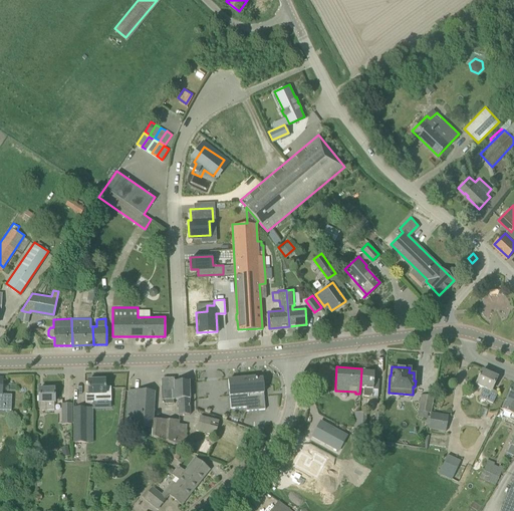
[(361,368),(360,386),(363,386),(362,394),(377,395),(378,377),(373,377),(374,369),(361,368)]
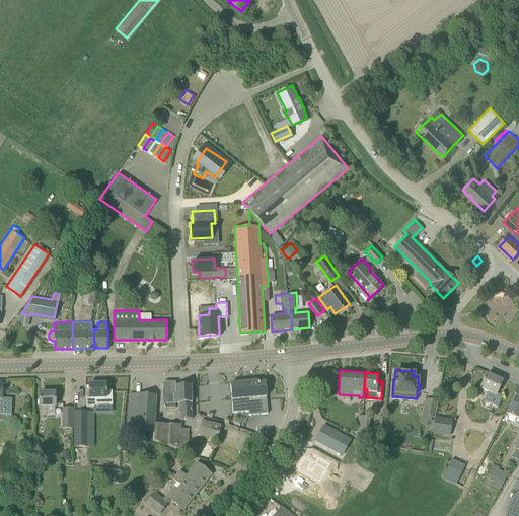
[(482,380),(483,380),(480,386),(488,389),(484,399),(498,406),(503,394),(496,391),(502,379),(487,372),(484,378),(483,377),(482,380)]
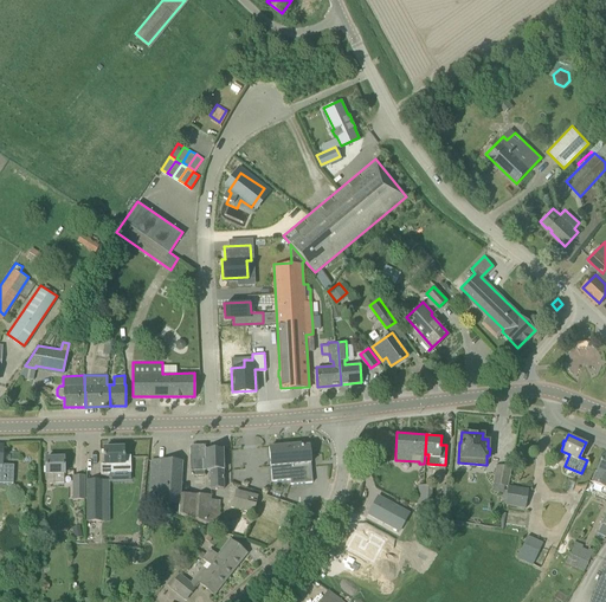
[(224,467),(223,447),(205,448),(205,445),(202,442),(192,444),(189,446),(191,468),(194,468),(194,473),(204,473),(204,468),(210,468),(211,487),(224,486),(223,467),(224,467)]
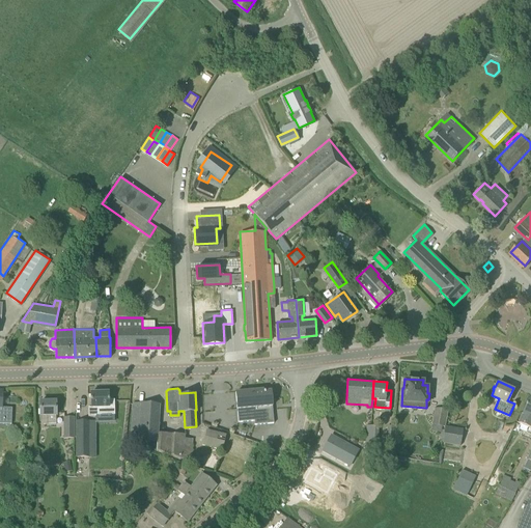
[(235,390),(236,407),(236,408),(238,408),(239,420),(254,418),(255,422),(274,421),(271,389),(263,390),(263,388),(235,390)]
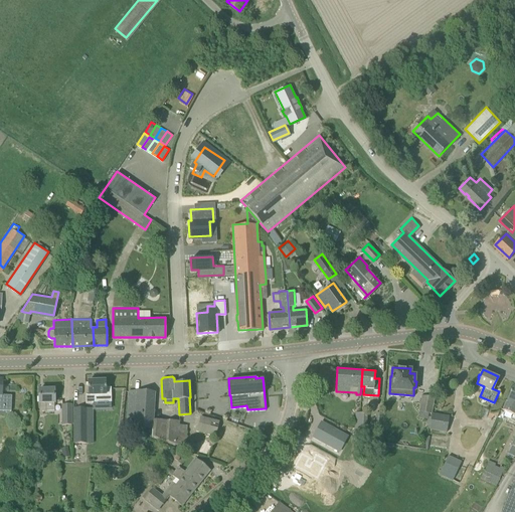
[(88,379),(88,389),(89,392),(86,393),(86,402),(92,401),(92,402),(93,402),(93,401),(93,398),(95,398),(95,399),(110,399),(110,386),(106,386),(105,378),(88,379)]
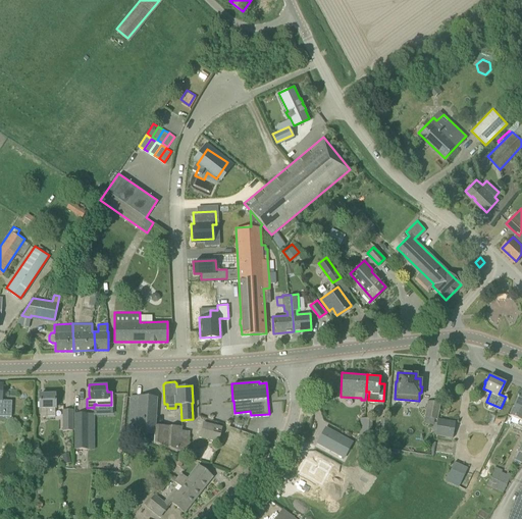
[(521,388),(520,388),(510,412),(521,417),(521,388)]
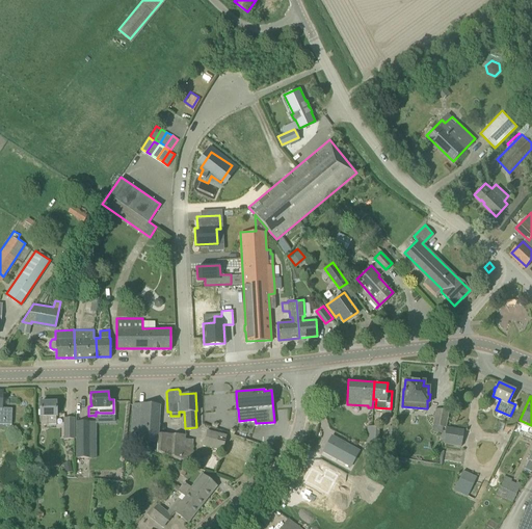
[(41,422),(48,422),(56,422),(56,400),(40,400),(41,414),(41,422)]
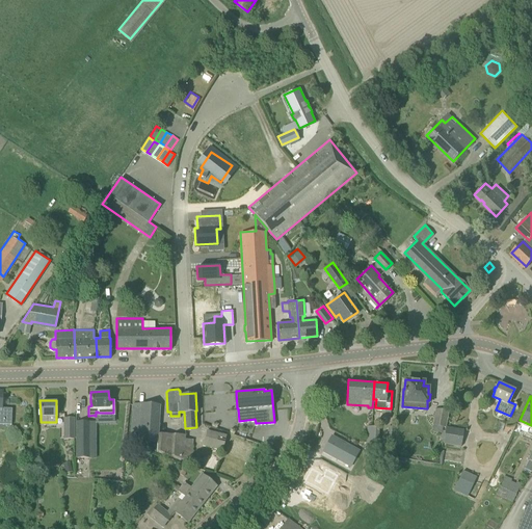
[(191,458),(191,457),(196,458),(196,452),(192,452),(192,438),(185,438),(185,433),(158,431),(160,403),(133,401),(131,438),(154,440),(153,443),(157,444),(157,449),(184,458),(191,458)]
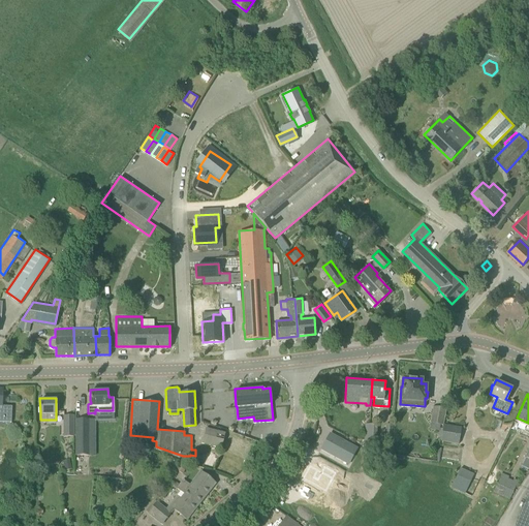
[(442,423),(445,407),(433,404),(430,421),(442,423)]
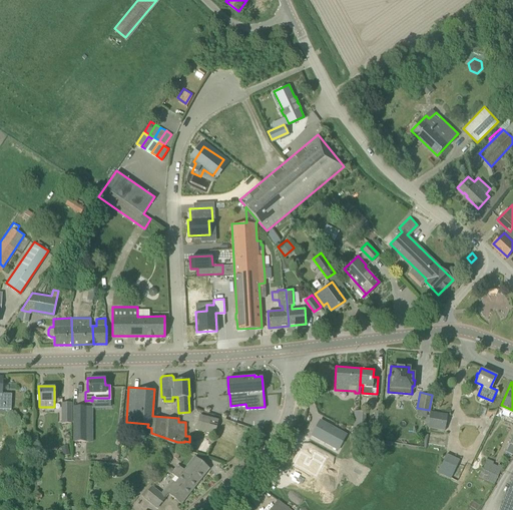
[(71,402),(69,402),(62,402),(62,420),(71,421),(71,402)]
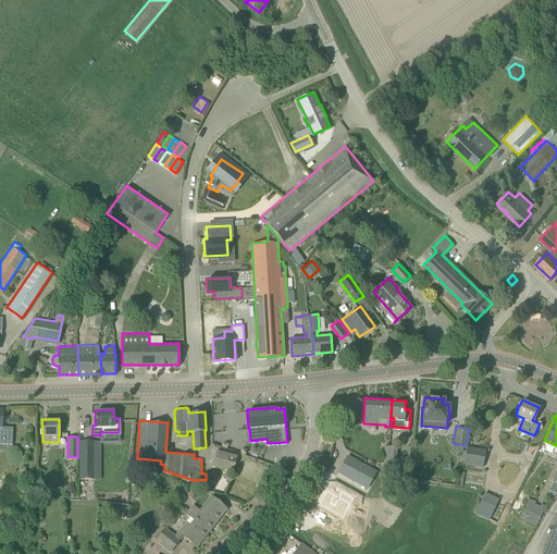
[(94,477),(94,440),(81,440),(81,477),(94,477)]
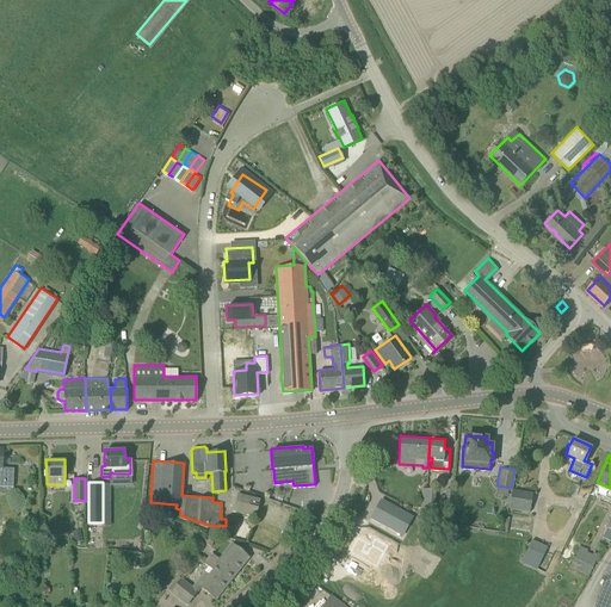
[(420,516),(425,518),(433,518),(436,488),(423,487),(420,516)]
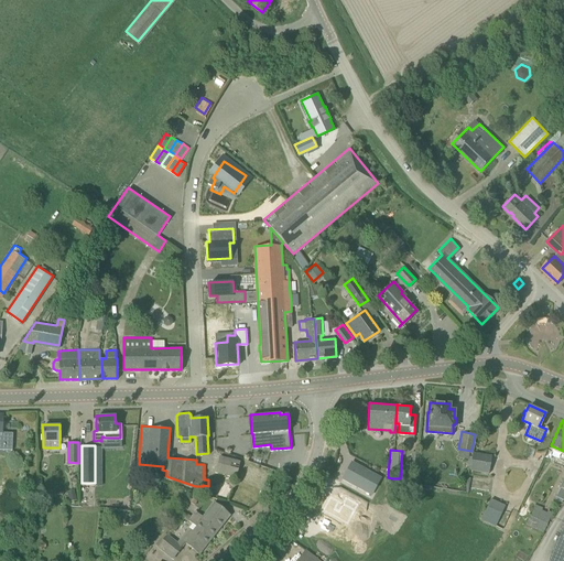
[(472,451),(469,468),(489,472),(491,453),(475,451),(475,452),(472,451)]
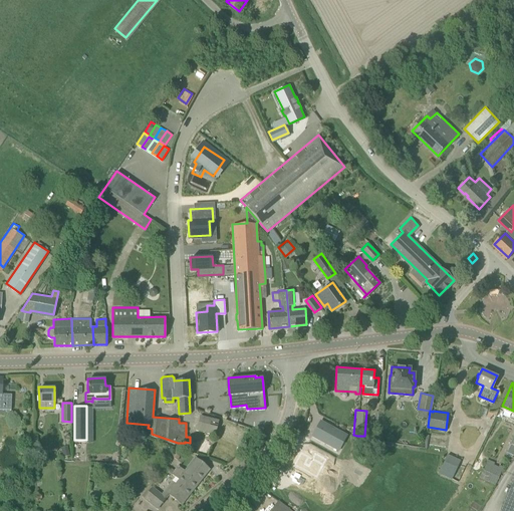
[(196,430),(215,434),(219,419),(200,414),(196,430)]
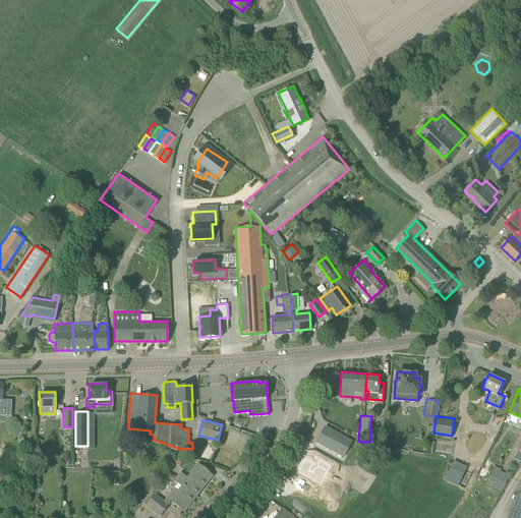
[(351,440),(328,427),(325,434),(321,433),(316,441),(337,452),(343,455),(347,448),(351,440)]
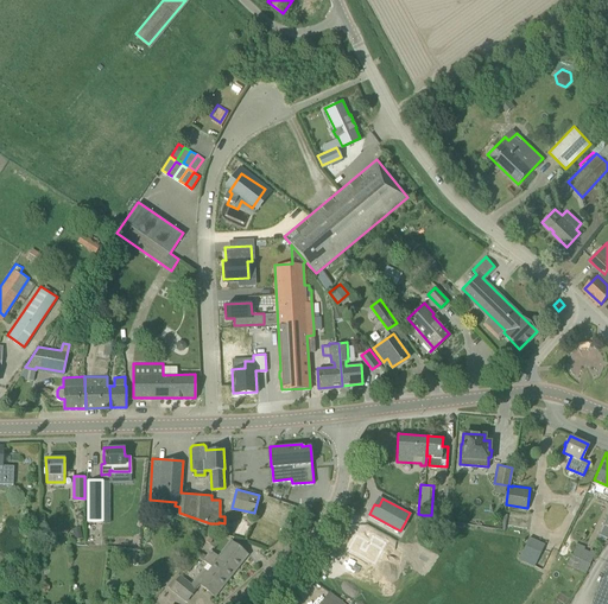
[(236,516),(234,531),(246,533),(248,517),(236,516)]
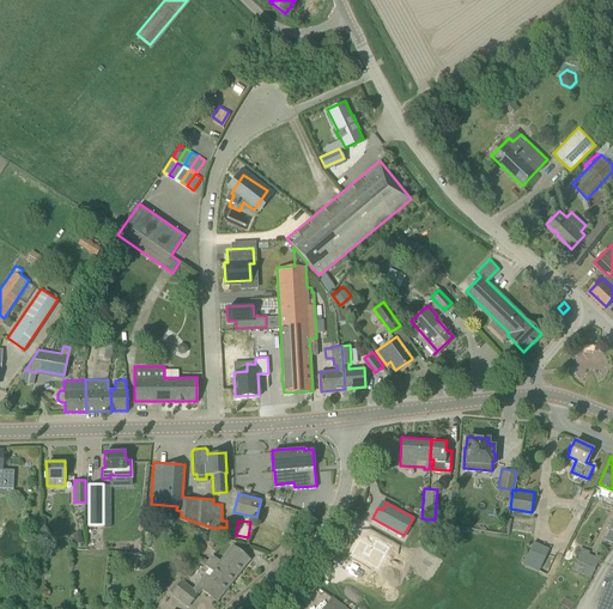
[(389,544),(376,537),(372,543),(368,541),(359,536),(351,552),(377,566),(389,544)]
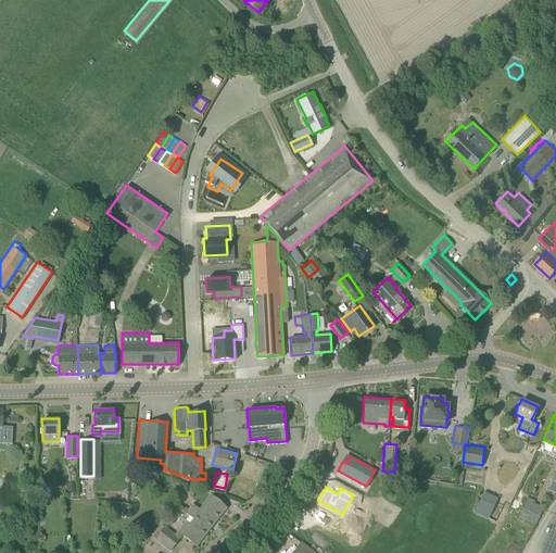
[(495,497),(485,492),(477,511),(487,515),(495,497)]
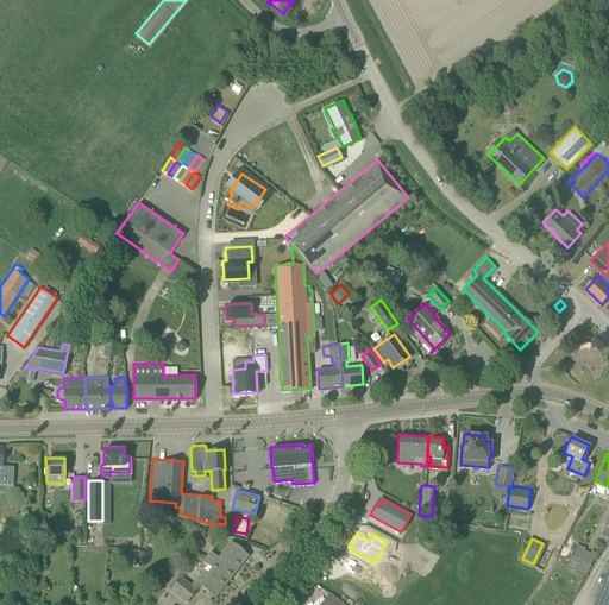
[(218,559),(233,572),(248,553),(232,541),(219,556),(211,549),(203,559),(213,566),(218,559)]
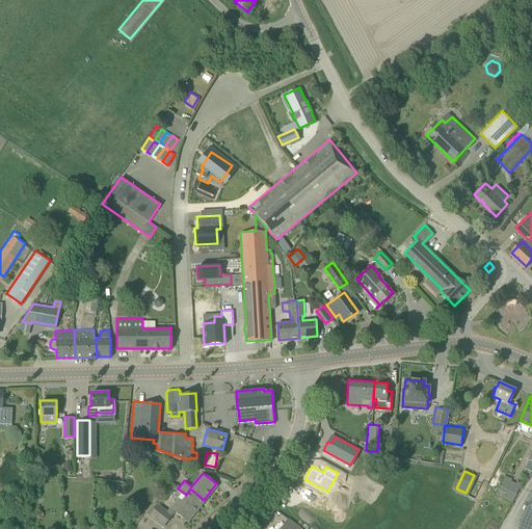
[(505,474),(497,493),(512,500),(521,482),(505,474)]
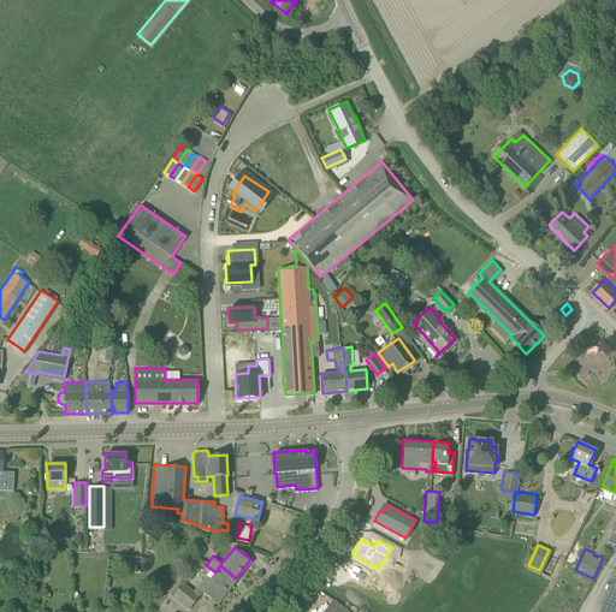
[(217,601),(236,578),(220,565),(215,572),(206,565),(206,566),(209,570),(196,586),(217,601)]
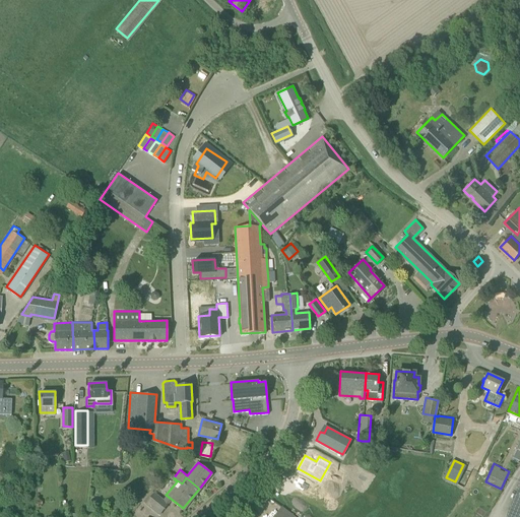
[(519,516),(519,479),(504,516),(519,516)]
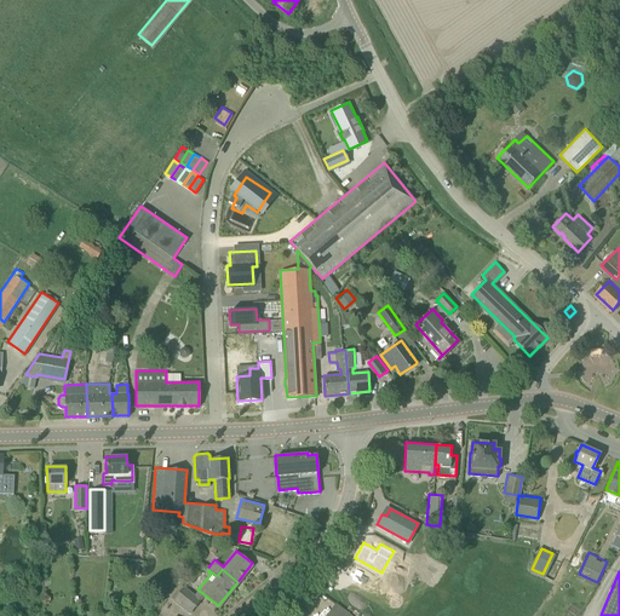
[(173,598),(190,611),(200,599),(183,585),(173,598)]
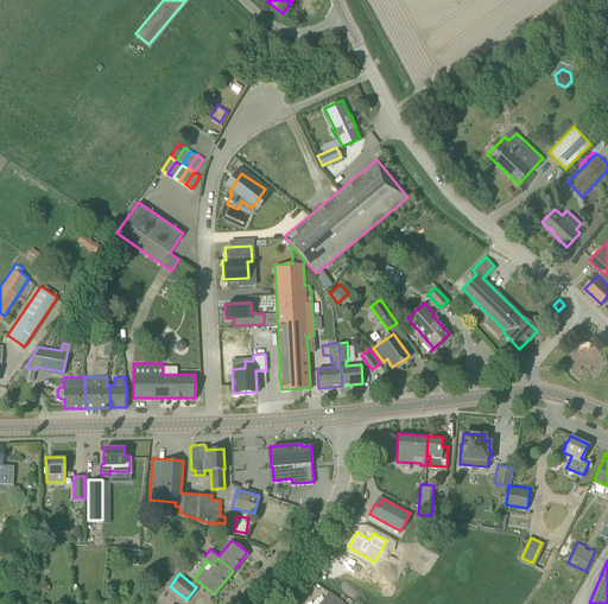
[(346,603),(339,597),(329,590),(317,603),(346,603)]
